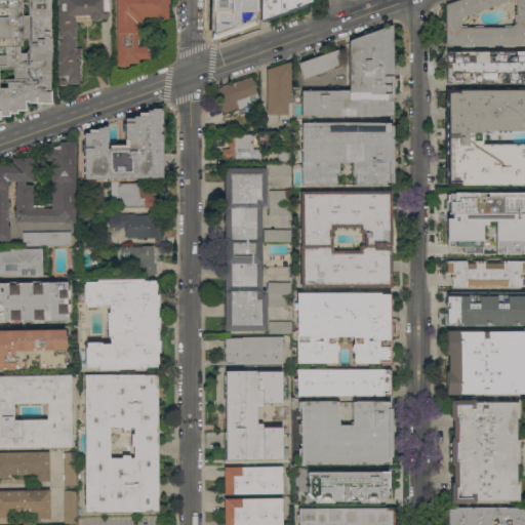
[(0,0),(49,0),(50,103),(34,104),(34,103),(27,103),(27,102),(25,102),(25,110),(16,110),(16,113),(8,113),(8,116),(0,116),(0,0)]
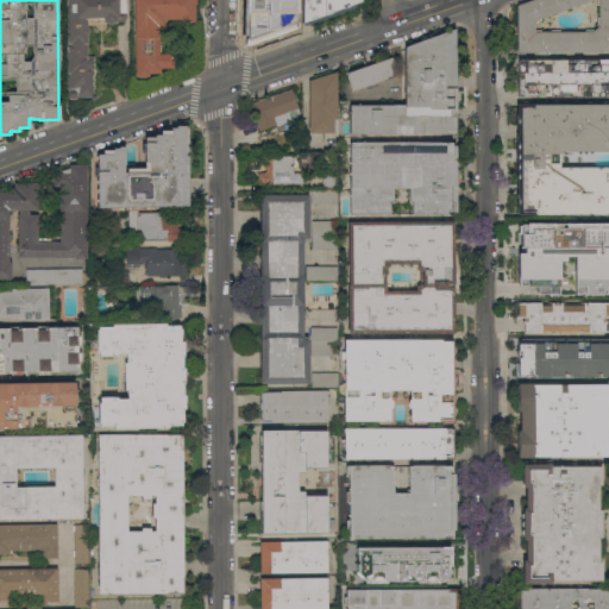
[(93,93),(94,94),(95,95),(95,96),(94,98),(92,99),(90,99),(89,96),(75,96),(74,98),(68,99),(67,98),(66,95),(66,94),(66,92),(66,90),(66,0),(125,0),(125,16),(125,17),(124,19),(123,20),(120,22),(118,22),(117,20),(115,22),(113,23),(112,23),(110,24),(108,24),(107,24),(105,23),(102,23),(102,17),(85,17),(85,19),(87,19),(87,27),(88,30),(88,31),(87,33),(87,35),(87,56),(93,56),(93,93)]
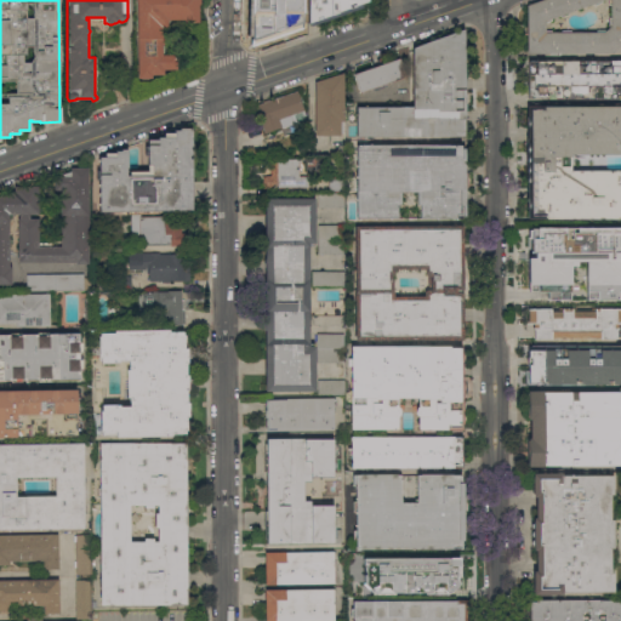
[(136,0),(199,0),(199,4),(198,4),(198,22),(183,22),(183,20),(166,20),(167,39),(161,39),(161,55),(176,55),(176,69),(163,69),(163,74),(151,74),(151,78),(137,78),(136,0)]
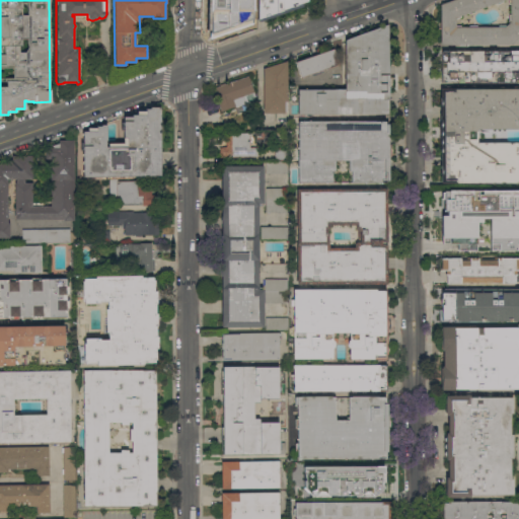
[(212,0),(253,0),(253,20),(216,32),(212,30),(212,0)]
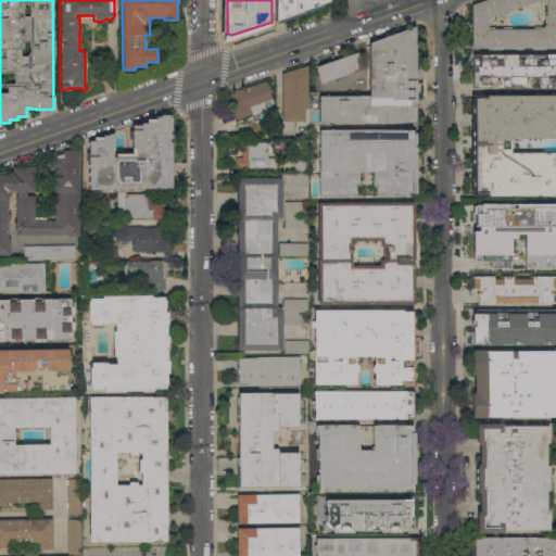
[(275,0),(327,0),(328,1),(321,3),(323,7),(276,24),(275,20),(275,0)]
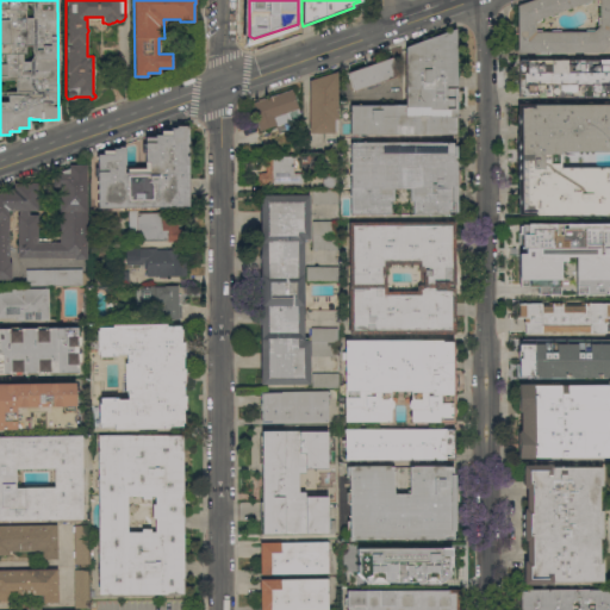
[(516,53),(516,5),(528,0),(609,0),(609,41),(597,55),(552,55),(552,53),(516,53)]
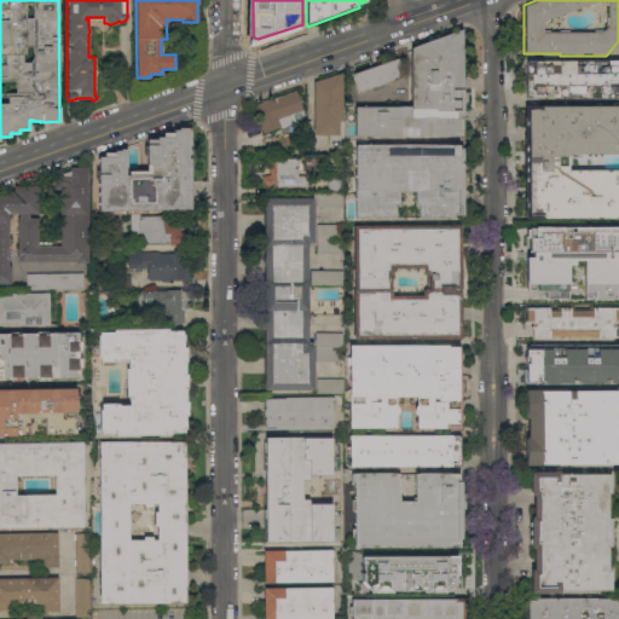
[(461,28),(461,137),(354,136),(354,105),(410,106),(410,47),(461,28)]
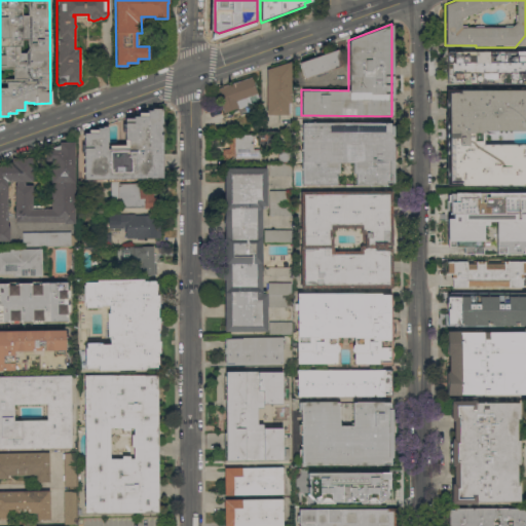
[(337,49),(342,65),(304,78),(299,63),(337,49)]
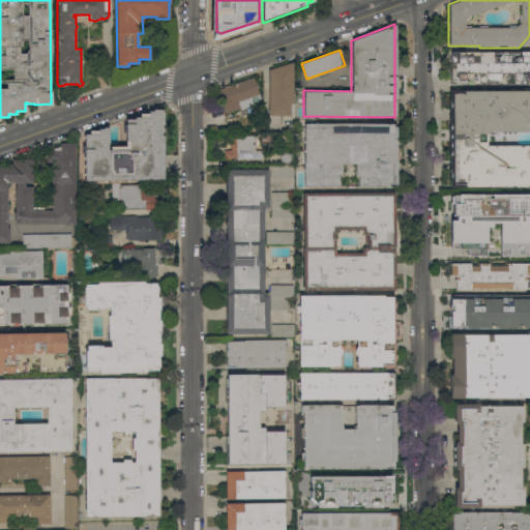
[(529,86),(450,86),(450,51),(529,51),(529,86)]
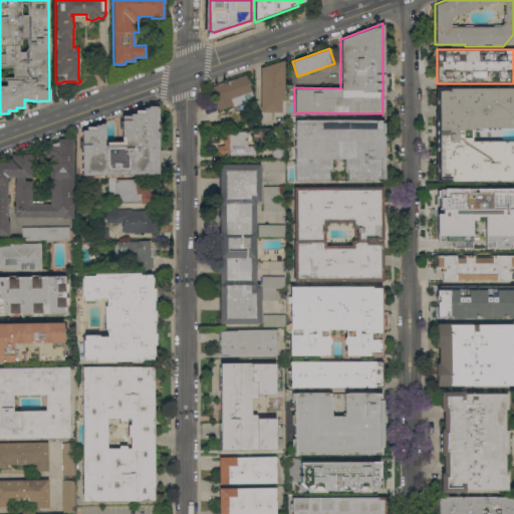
[(259,67),(283,59),(283,100),(281,100),(280,111),(260,111),(259,67)]
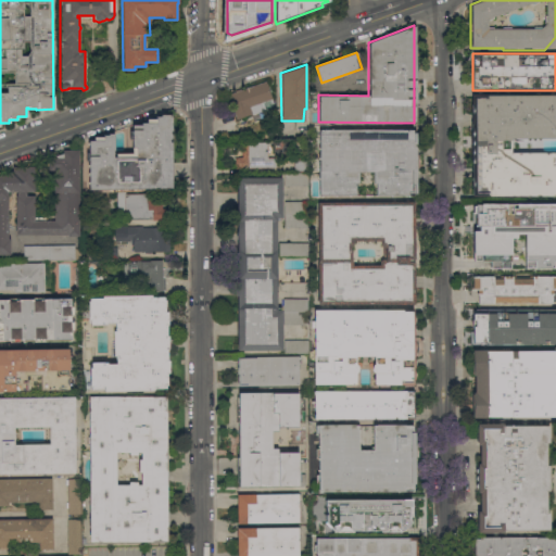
[(265,81),(270,99),(261,102),(264,110),(251,114),(251,113),(236,118),(227,95),(265,81)]
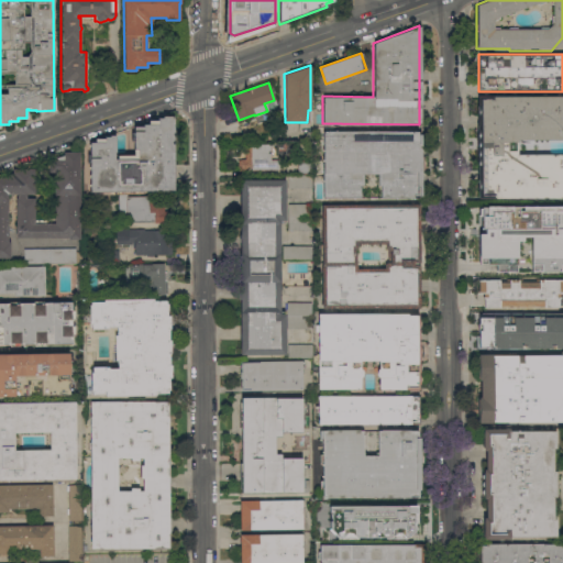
[(562,198),(477,198),(477,95),(562,95),(562,139),(517,139),(517,153),(562,153),(562,198)]
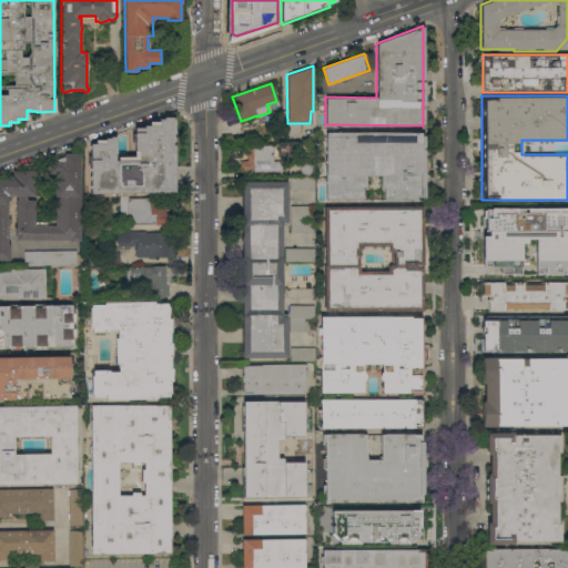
[(90,164),(87,164),(87,155),(90,155),(90,143),(95,143),(95,140),(104,140),(104,138),(110,138),(110,137),(114,135),(114,138),(115,138),(115,153),(114,153),(114,156),(134,156),(134,142),(131,142),(131,133),(134,133),(134,128),(143,128),(143,124),(149,124),(149,121),(159,121),(159,119),(163,119),(163,117),(174,117),(174,192),(90,194),(90,164)]
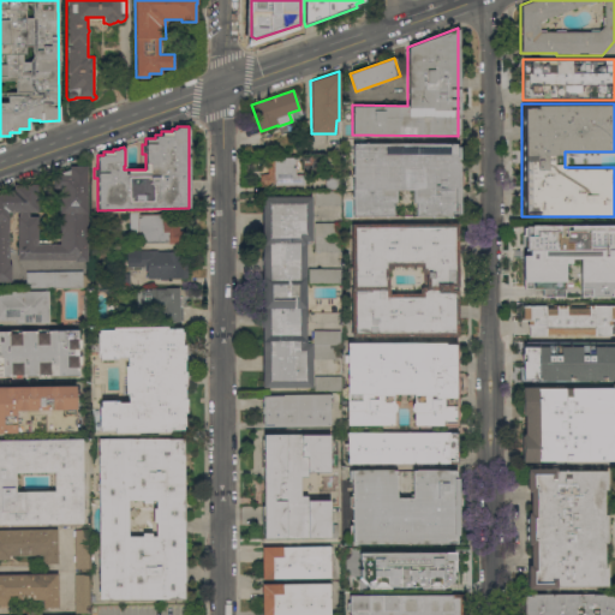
[(455,143),(455,147),(459,147),(459,214),(455,214),(455,215),(415,215),(415,202),(412,202),(412,190),(395,190),(395,202),(393,202),(393,215),(352,215),(352,143),(455,143)]
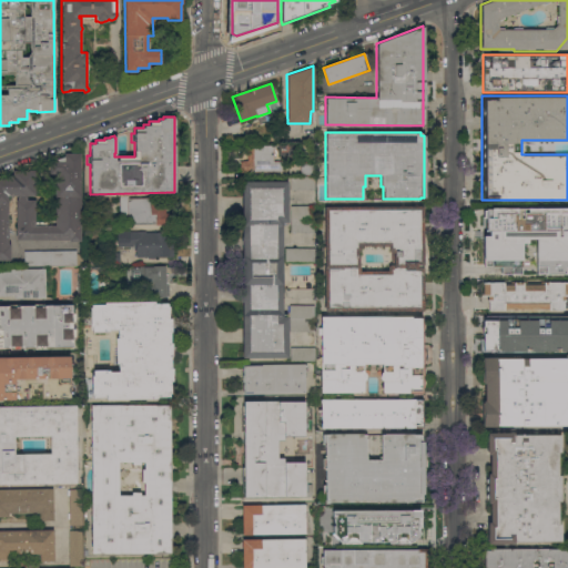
[(273,161),(281,161),(281,171),(239,172),(239,161),(242,161),(242,160),(246,160),(246,150),(242,150),(242,145),(275,145),(275,148),(272,148),(273,161)]
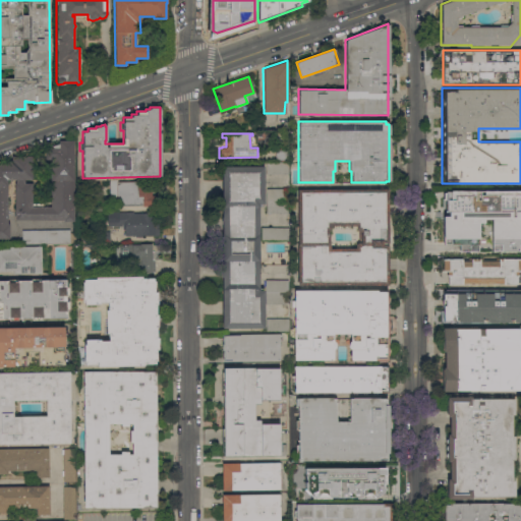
[(0,162),(11,162),(11,156),(32,156),(32,179),(24,179),(23,183),(32,183),(32,207),(50,207),(50,159),(44,159),(45,147),(51,148),(51,146),(58,143),(58,140),(73,140),(73,221),(62,221),(62,220),(14,220),(14,183),(15,183),(15,179),(7,179),(6,224),(8,224),(8,239),(0,238),(0,162)]
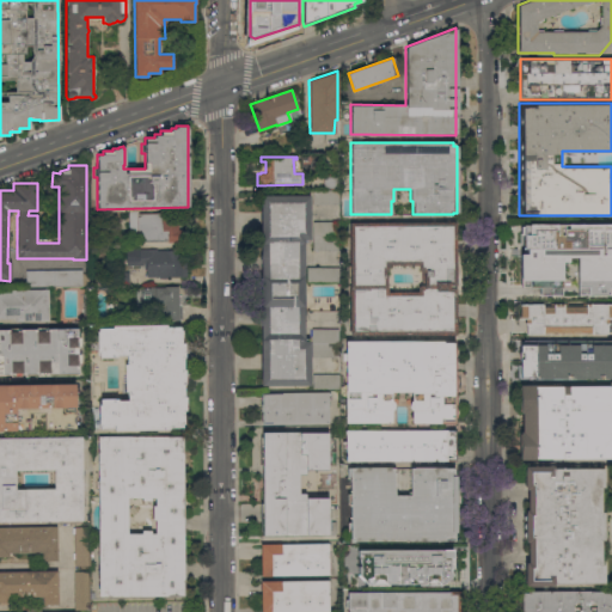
[(323,173),(337,173),(337,189),(323,189),(323,173)]
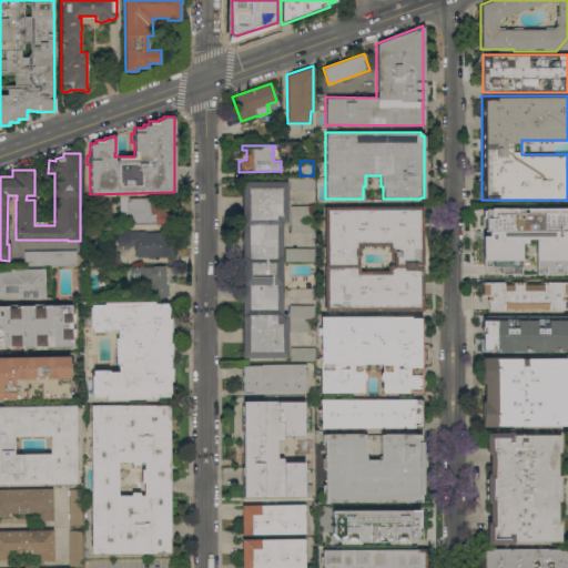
[(290,176),(314,176),(314,190),(290,190),(290,176)]
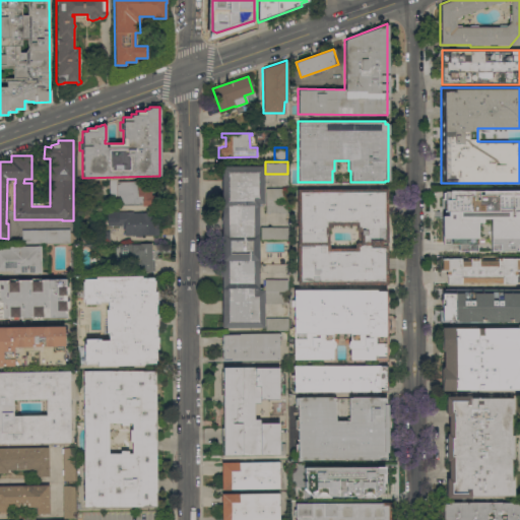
[(220,166),(263,166),(263,206),(258,206),(258,287),(262,287),(262,289),(263,289),(263,327),(220,327),(220,166)]
